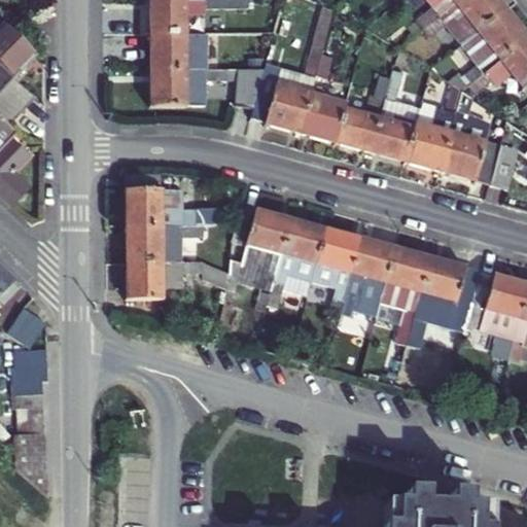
[(146,0),(147,35),(185,35),(185,15),(184,0),(146,0)]
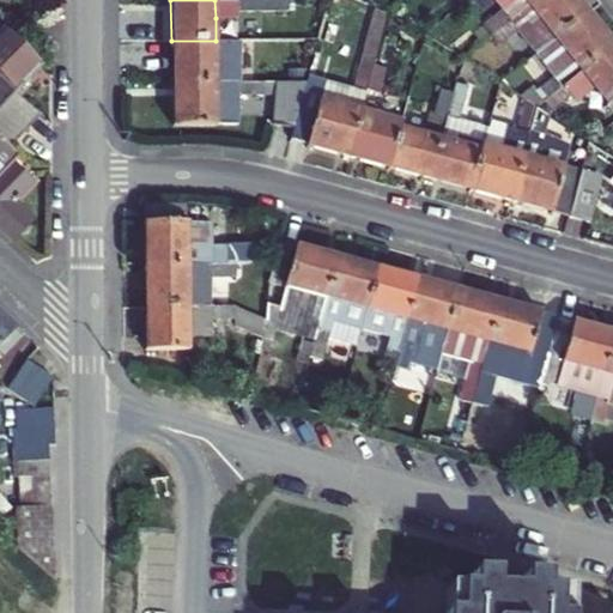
[(238,18),(238,12),(237,0),(214,0),(216,18),(238,18)]
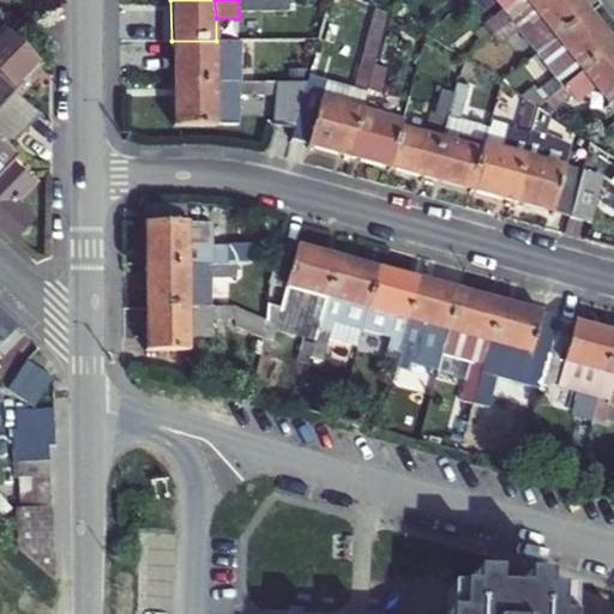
[(238,0),(239,12),(288,11),(288,0),(238,0)]
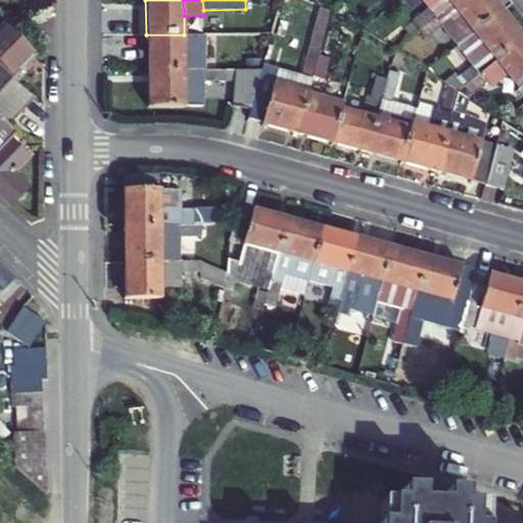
[(435,18),(452,5),(447,0),(422,0),(428,8),(435,18)]
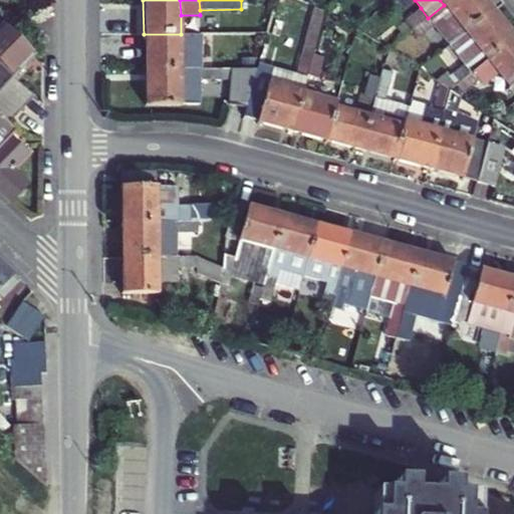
[(451,0),(444,5),(466,32),(495,9),(487,0),(451,0)]
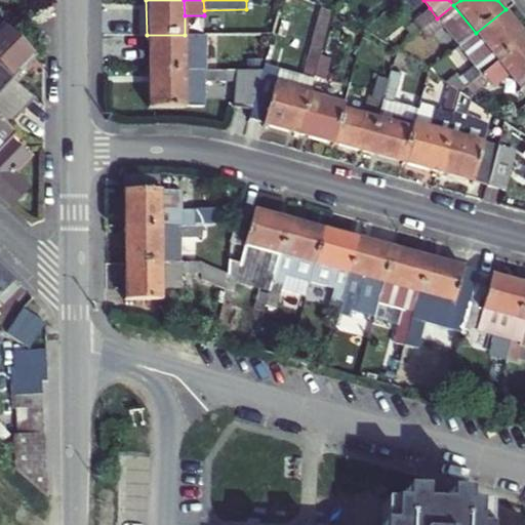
[(453,5),(437,18),(443,27),(459,47),(476,33),(453,5)]
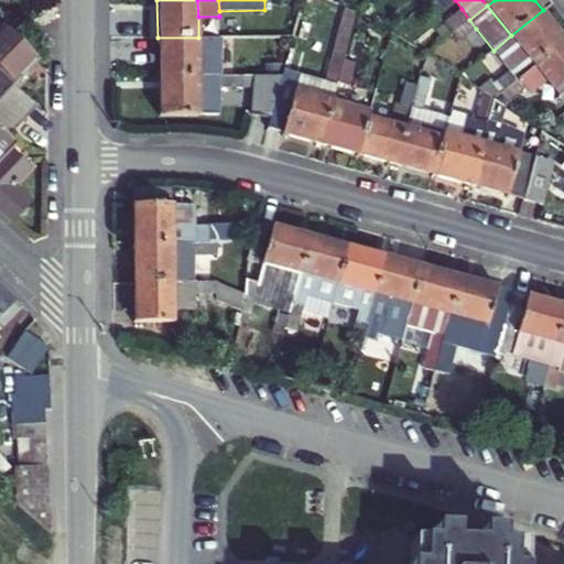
[(336,82),(343,60),(355,12),(344,9),(325,79),(336,82)]
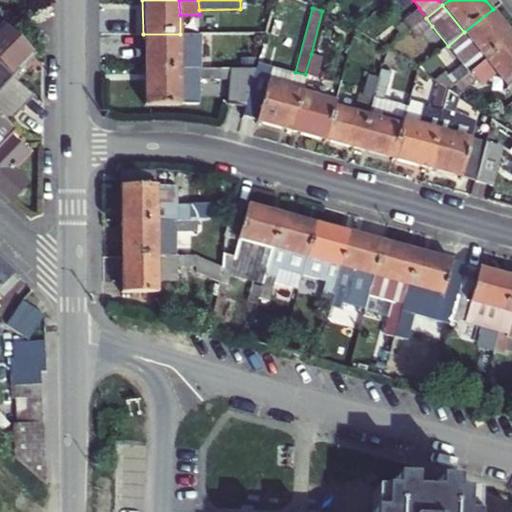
[(410,29),(426,18),(419,8),(403,21),(410,29)]
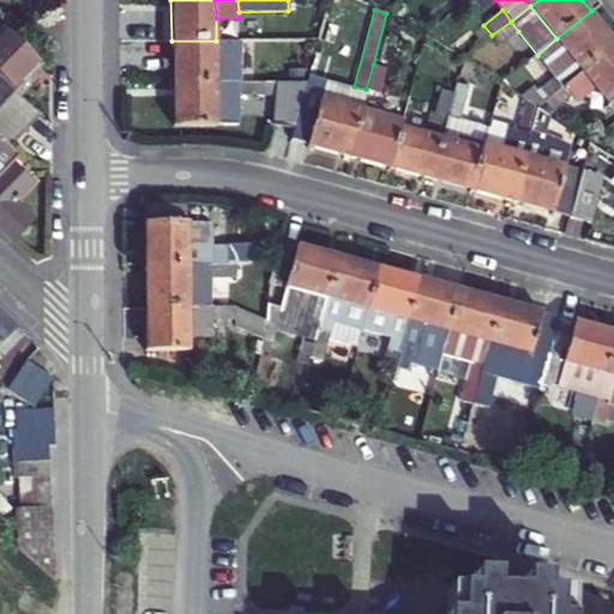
[(557,38),(582,72),(613,46),(613,40),(591,11),(557,38)]
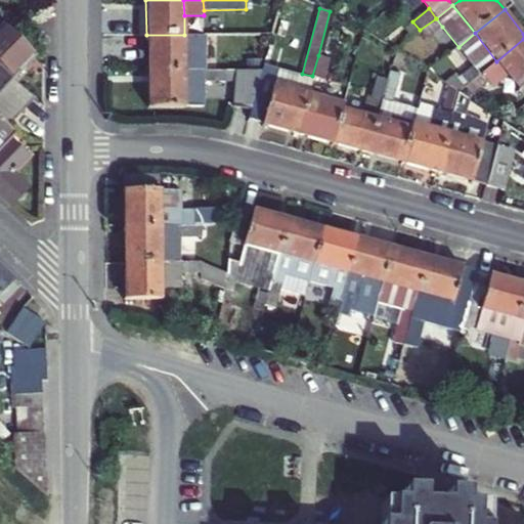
[(426,39),(442,27),(436,18),(420,30),(426,39)]
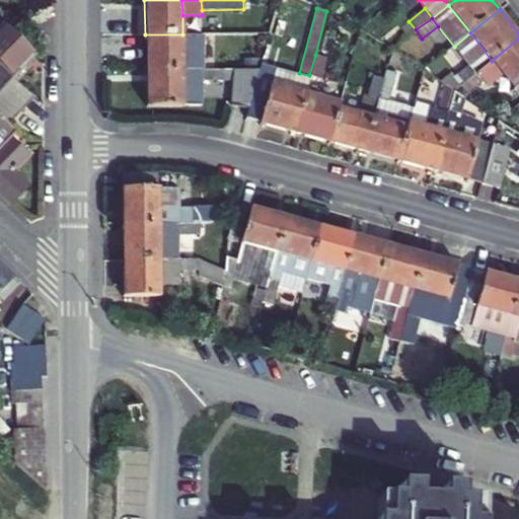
[(476,72),(492,61),(470,32),(454,47),(468,65),(474,74),(476,72)]
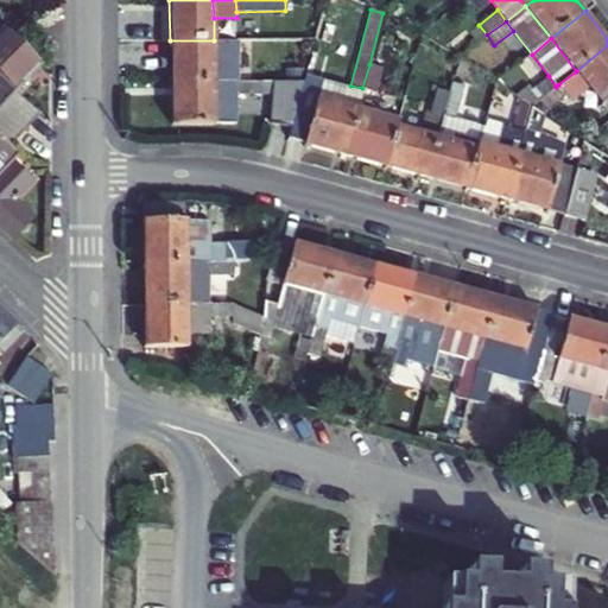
[(236,39),(214,40),(214,82),(236,82),(236,39)]
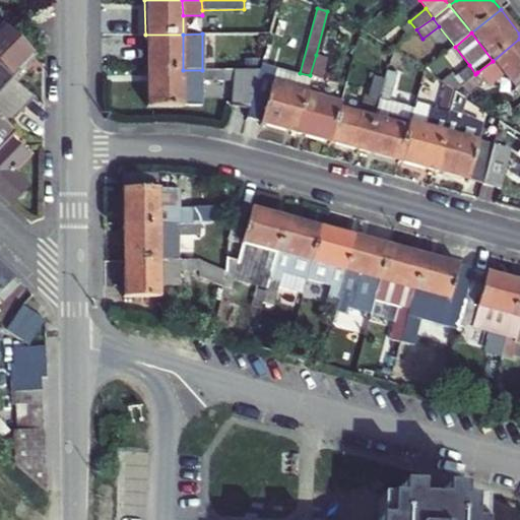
[(145,70),(183,70),(183,35),(145,35),(145,70)]
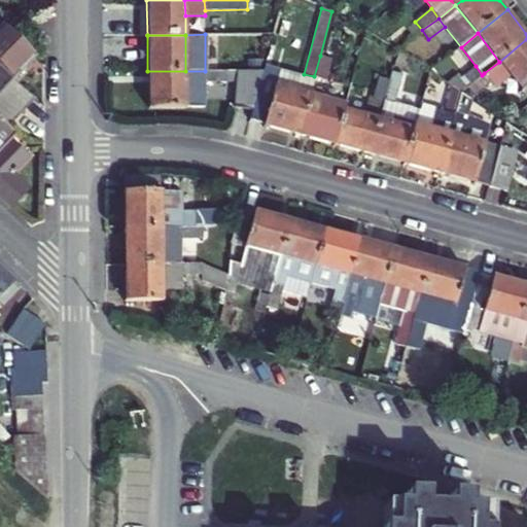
[(522,91),(526,86),(526,39),(499,62),(511,76),(522,91)]
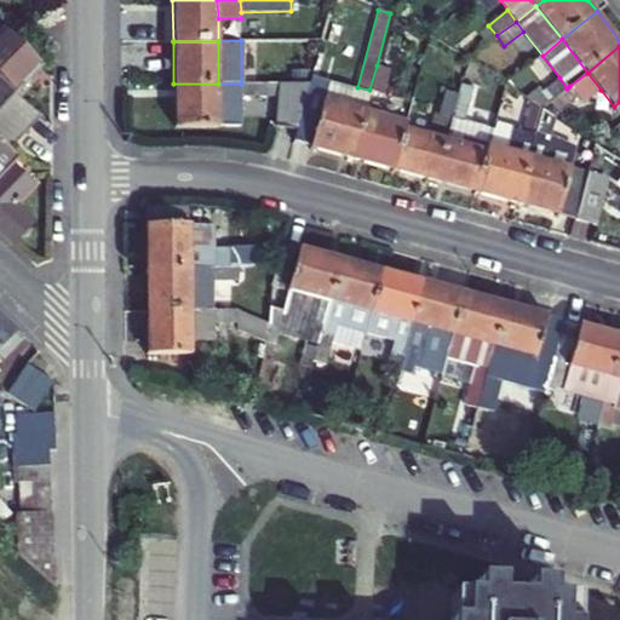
[(0,52),(0,103),(9,112),(34,86),(0,52)]
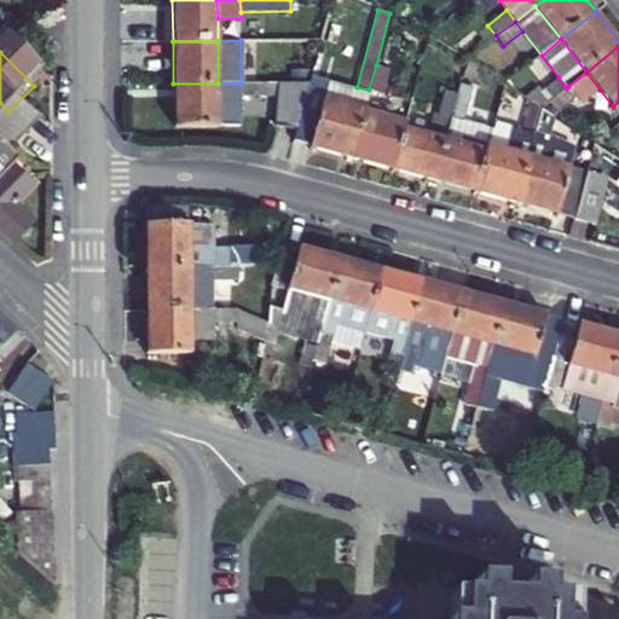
[(376,65),(369,90),(382,93),(389,69),(376,65)]
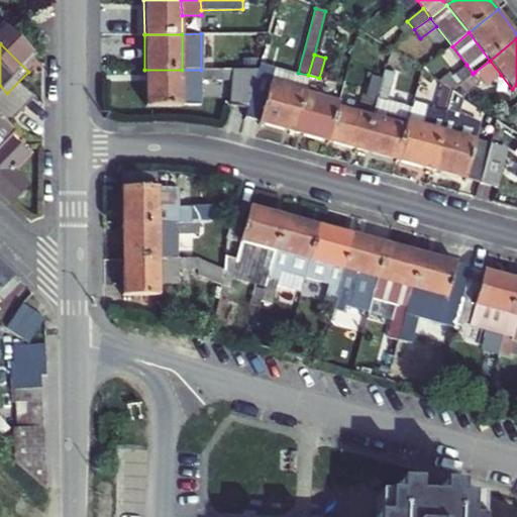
[(490,61),(475,72),(482,81),(486,86),(501,75),(490,61)]
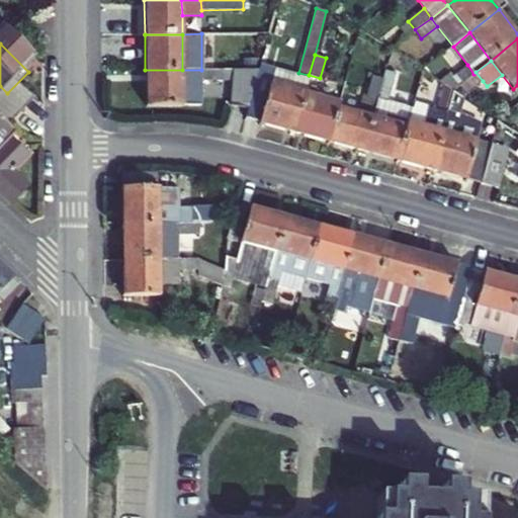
[(259,64),(257,69),(255,77),(270,81),(306,90),(309,77),(259,64)]
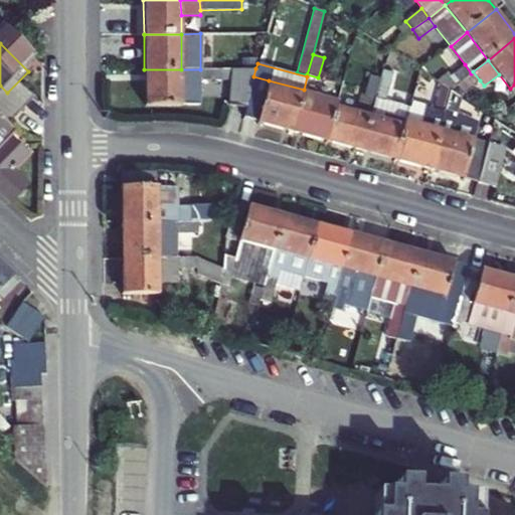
[(456,84),(471,73),(465,64),(450,76),(447,73),(436,80),(442,84),(450,91),(456,84)]
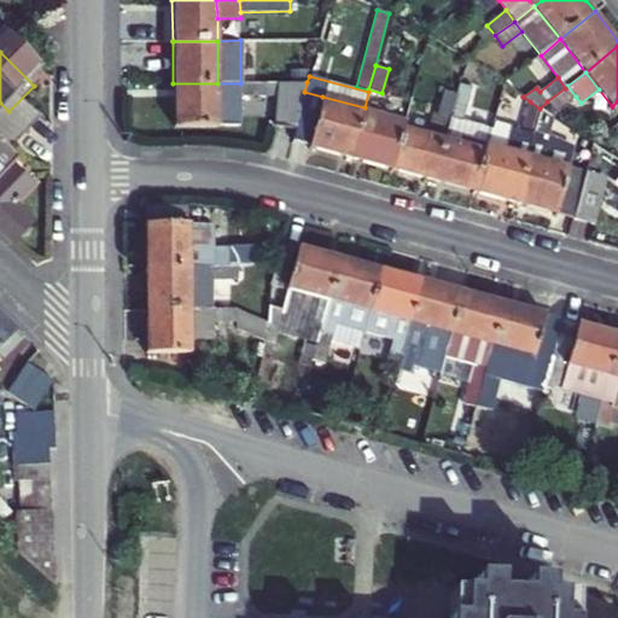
[(307,82),(240,83),(240,95),(277,95),(273,123),(297,123),(304,92),(307,82)]
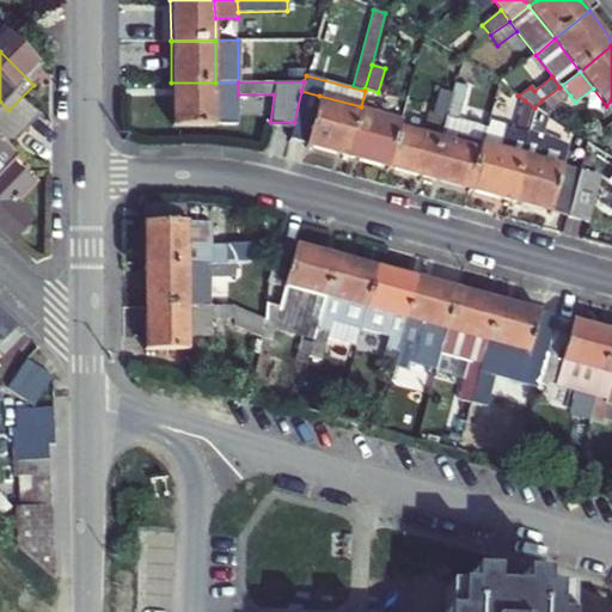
[(171,123),(215,123),(215,83),(171,83),(171,123)]
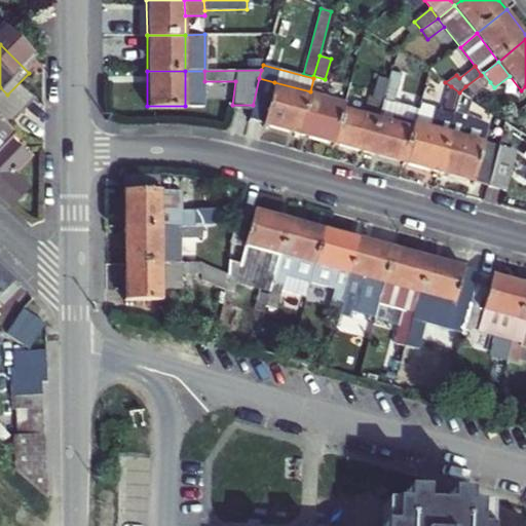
[(204,81),(204,71),(185,71),(185,106),(204,106),(204,81)]
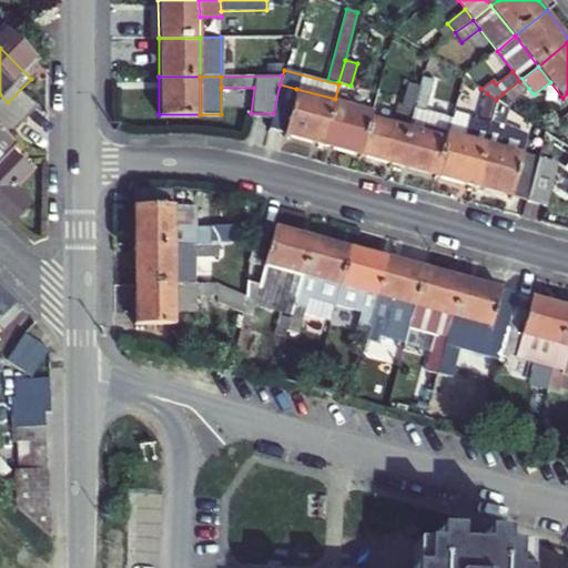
[(422,77),(418,87),(413,108),(424,110),(433,80),(422,77)]
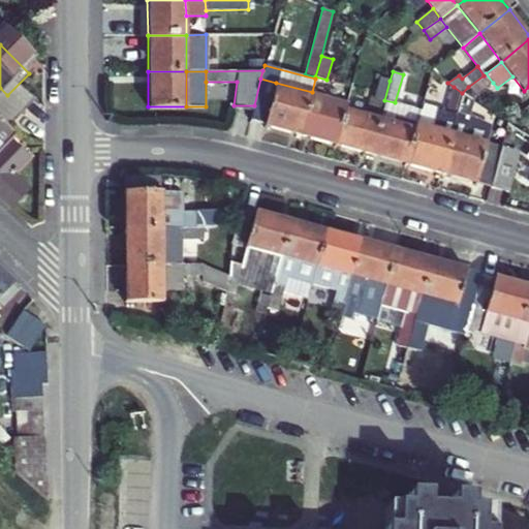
[(493,83),(486,73),(484,75),(468,87),(475,96),(493,83)]
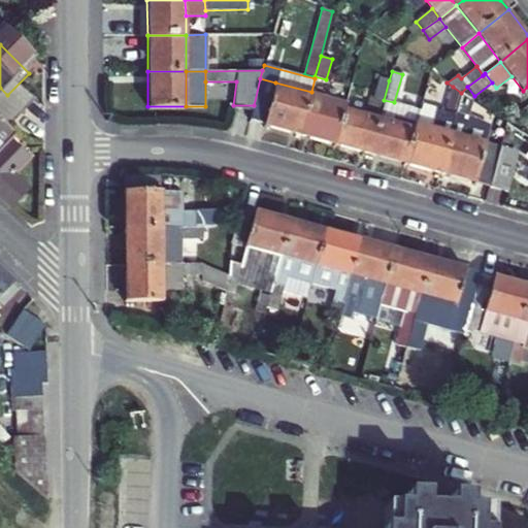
[(373,97),(384,100),(389,80),(378,77),(373,97)]
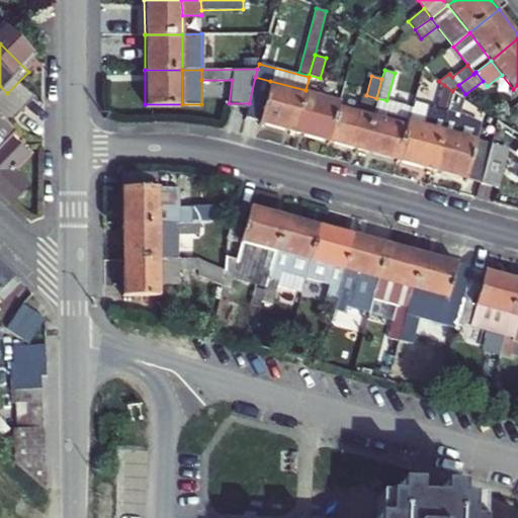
[(258,122),(270,81),(255,77),(249,103),(244,119),(258,122)]
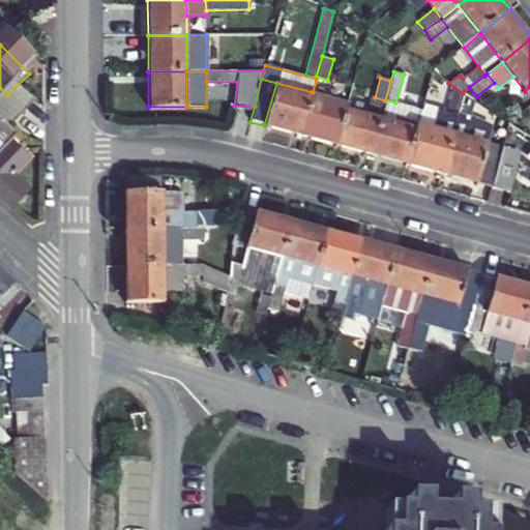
[(313,92),(276,83),(264,125),(301,136),(313,92)]
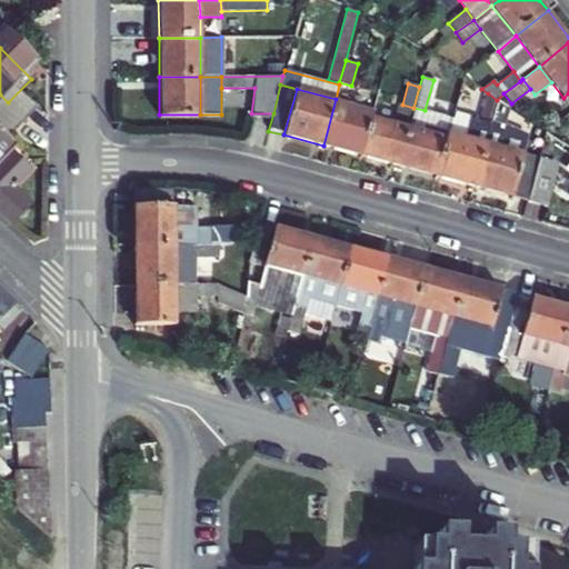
[(480,121),(490,123),(491,120),(497,100),(488,93),(480,121)]
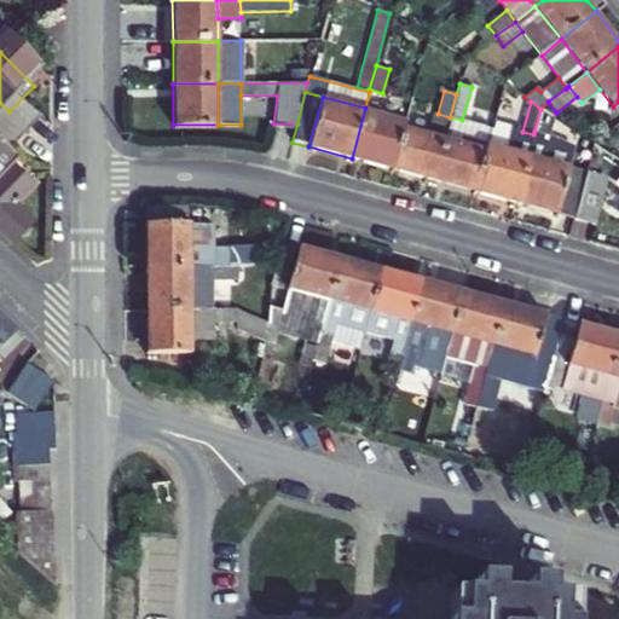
[(365,108),(352,158),(392,169),(404,126),(405,120),(365,108)]
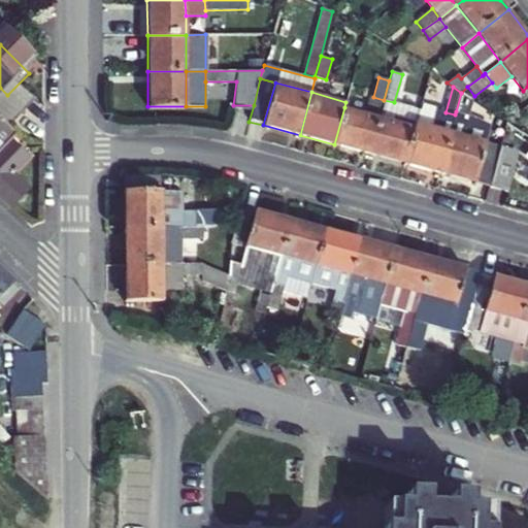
[(461,93),(456,111),(468,116),(473,100),(461,93)]
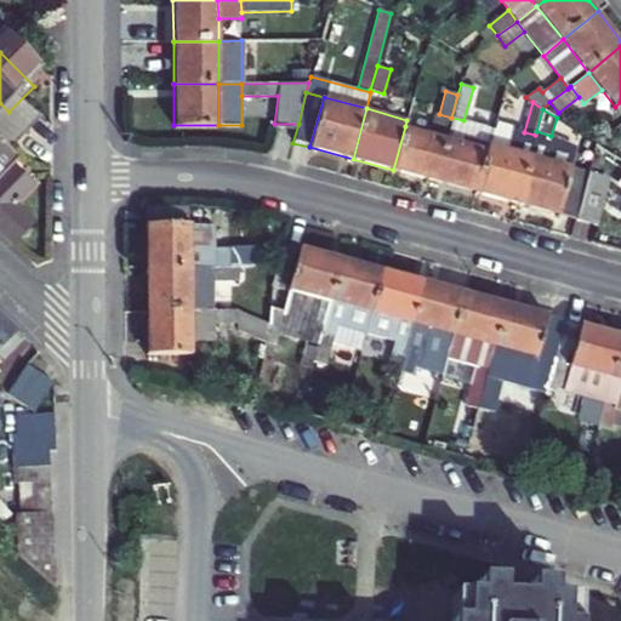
[(0,154),(24,129),(9,112),(0,121),(0,154)]
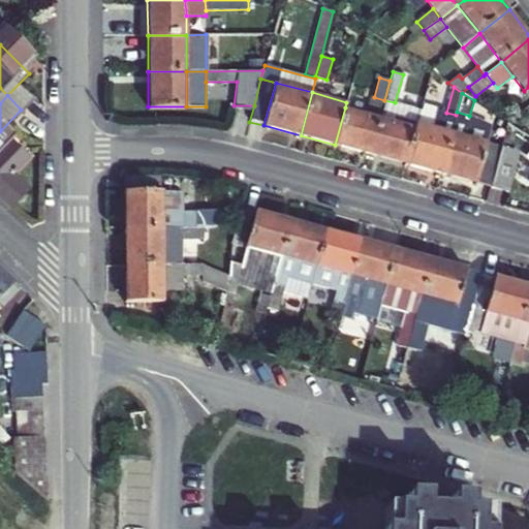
[(384,100),(380,117),(394,121),(395,118),(417,123),(421,110),(395,102),(384,100)]
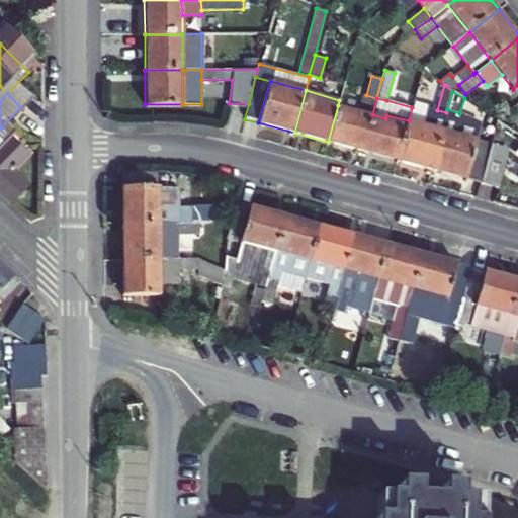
[(414,102),(412,107),(409,120),(423,124),(428,107),(429,105),(414,102)]
